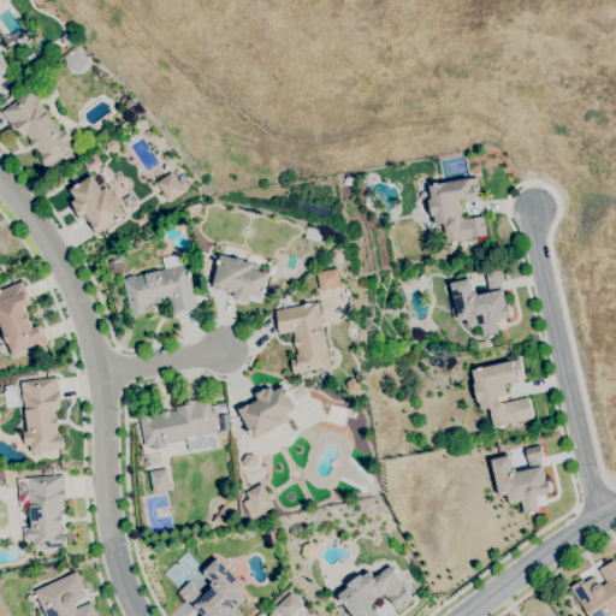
[(71,46),(64,45),(61,39),(65,33),(72,34),(75,40),(71,46)]
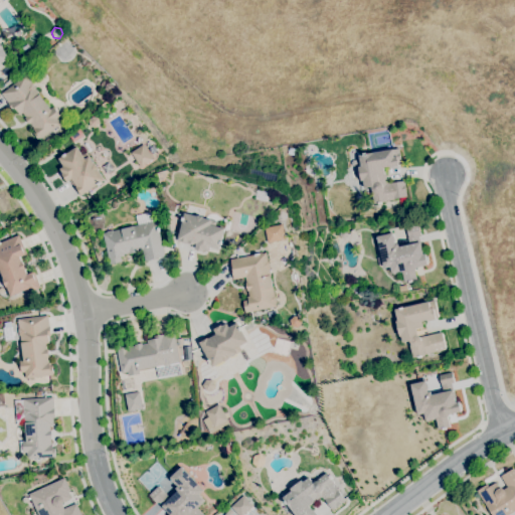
[(0,43),(4,49),(3,49),(9,57),(0,63),(0,43)]
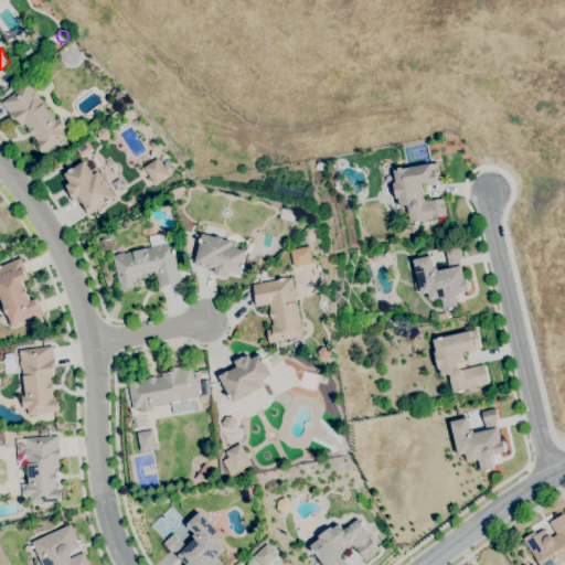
[(42,153),(36,146),(38,145),(35,141),(38,140),(33,135),(32,136),(27,129),(28,128),(24,124),(21,126),(17,120),(14,121),(8,113),(9,113),(1,103),(29,83),(34,92),(35,91),(40,96),(39,97),(43,104),(55,119),(59,117),(66,128),(63,130),(67,136),(42,153)]
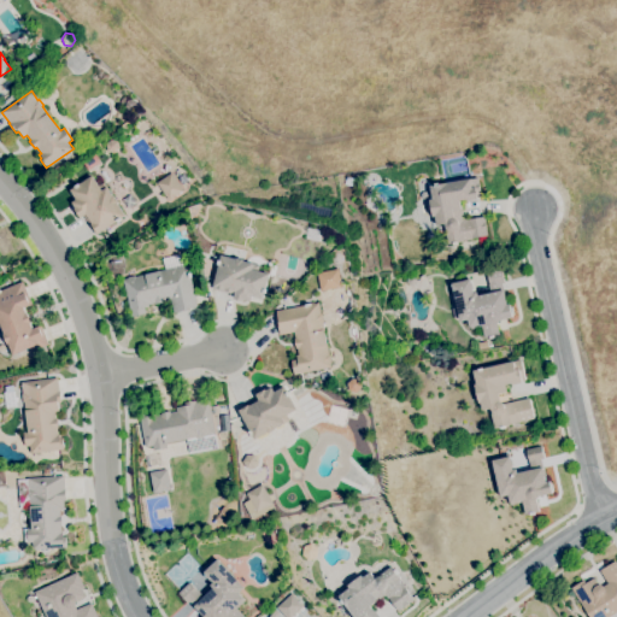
[(130,111),(125,107),(127,100),(133,99),(137,103),(136,109),(130,111)]
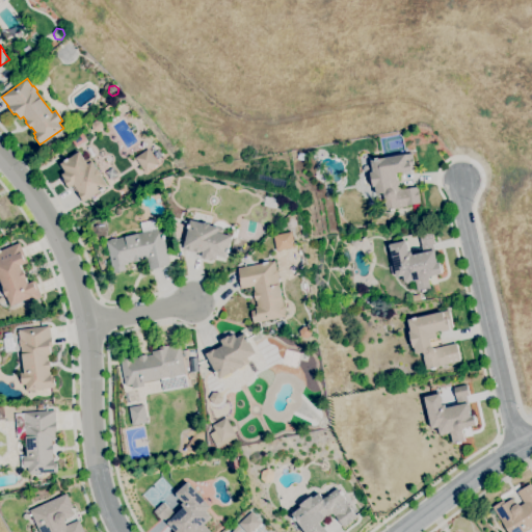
[(98,132),(92,130),(91,125),(96,120),(101,122),(103,128),(98,132)]
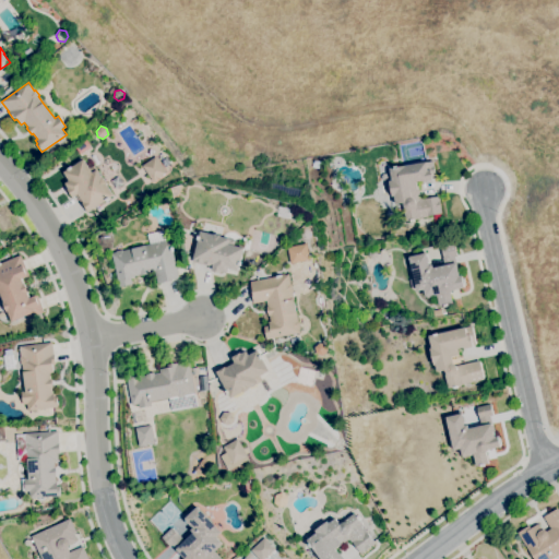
[(80,154),(73,146),(84,139),(85,139),(88,143),(87,144),(90,146),(80,154)]
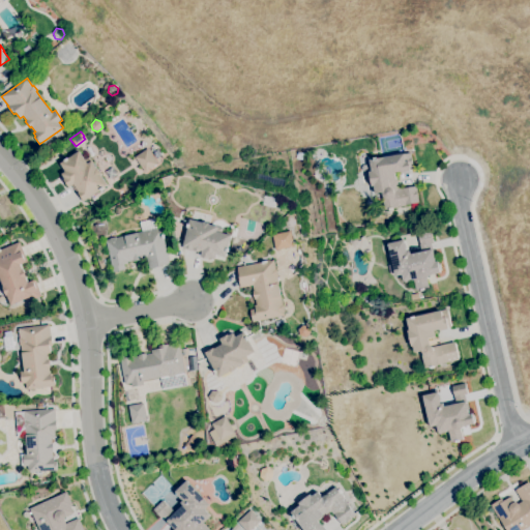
[(144,172),(135,156),(147,148),(157,164),(144,172)]
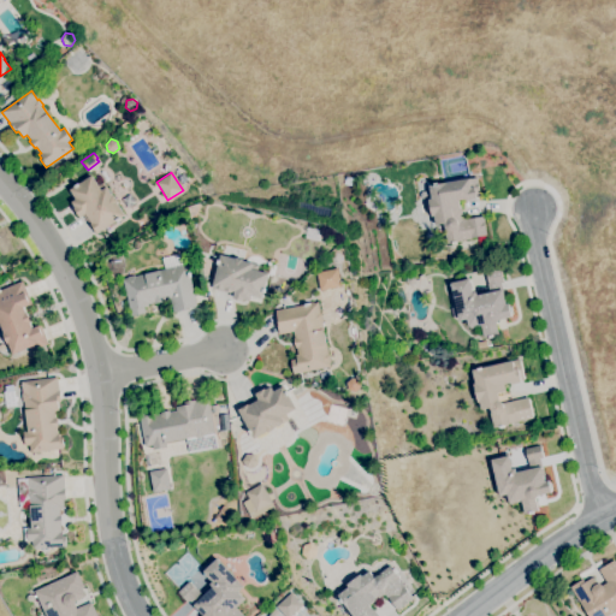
[(98,234),(90,224),(92,223),(87,214),(81,218),(73,208),(75,207),(72,202),(76,200),(70,190),(92,176),(98,185),(104,182),(108,189),(112,196),(113,195),(118,202),(117,203),(125,215),(98,234)]
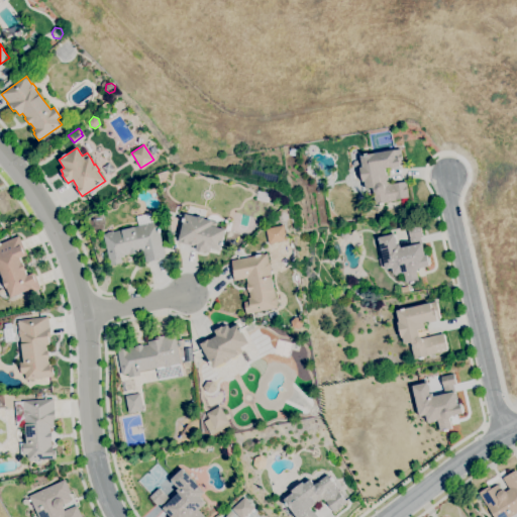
[(380,206),(379,204),(375,205),(373,194),(374,194),(374,193),(374,192),(374,191),(374,190),(374,189),(374,188),(374,187),(366,189),(360,156),(365,154),(364,153),(368,152),(368,154),(375,153),(375,152),(395,149),(401,148),(403,165),(400,166),(400,167),(391,169),(391,167),(385,168),(386,174),(387,174),(389,183),(392,183),(393,184),(406,182),(408,197),(396,199),(396,200),(387,202),(383,203),(383,205),(380,206)]
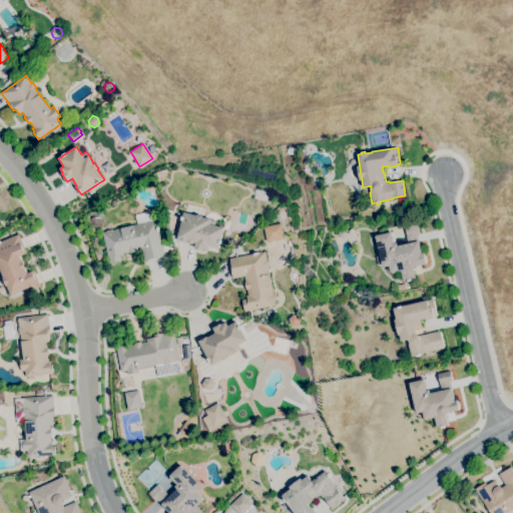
[(109,264),(102,232),(106,231),(106,230),(112,228),(112,229),(120,228),(120,227),(137,223),(135,214),(150,211),(152,220),(155,219),(156,224),(157,223),(159,230),(158,230),(164,254),(158,255),(158,258),(145,261),(142,248),(137,249),(137,250),(128,252),(123,253),(123,254),(120,255),(121,261),(109,264)]
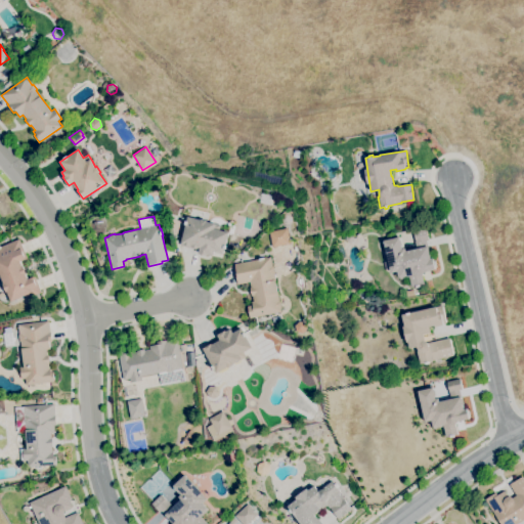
[(213,256),(208,255),(208,256),(199,254),(200,248),(199,248),(198,249),(183,245),(183,244),(181,243),(184,228),(182,228),(183,225),(186,225),(187,220),(186,220),(187,217),(201,220),(201,219),(207,220),(207,221),(220,225),(219,230),(228,232),(225,246),(226,246),(225,249),(224,249),(223,254),(214,252),(213,256)]
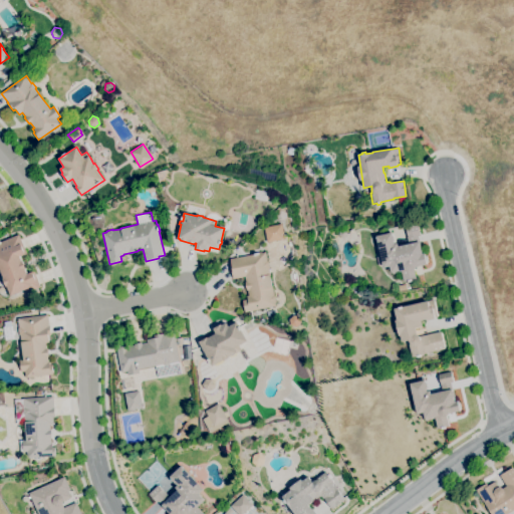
[(175,230),(169,228),(172,221),(178,223),(175,230)]
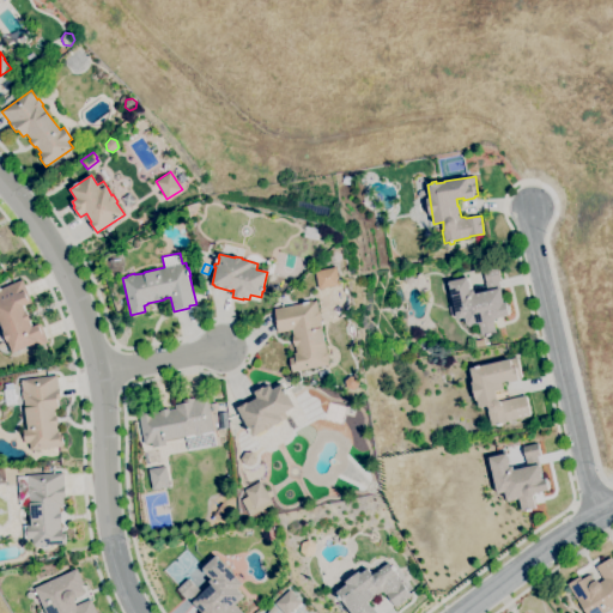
[(319,289),(315,271),(335,267),(339,285),(319,289)]
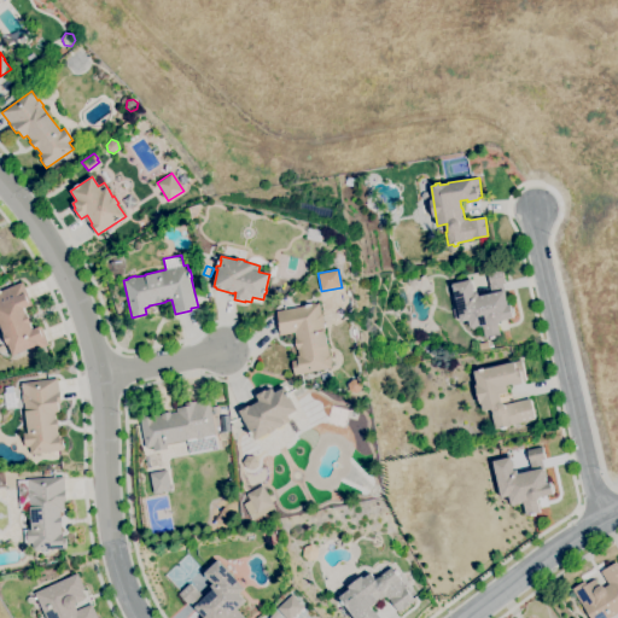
[(490,339),(490,338),(485,339),(482,327),(472,330),(472,327),(471,328),(468,320),(461,322),(452,284),(471,279),(472,284),(473,283),(474,290),(473,290),(474,293),(478,292),(478,296),(491,293),(487,273),(502,269),(506,284),(503,284),(505,292),(508,305),(511,304),(511,308),(513,308),(514,314),(513,315),(513,318),(502,320),(501,321),(500,322),(499,324),(501,336),(496,337),(496,338),(490,339)]
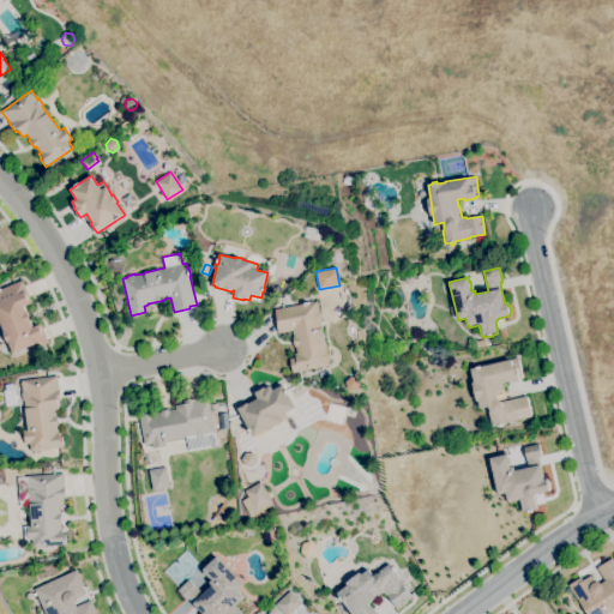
[(408,284),(404,281),(405,275),(411,275),(414,280),(413,283),(408,284)]
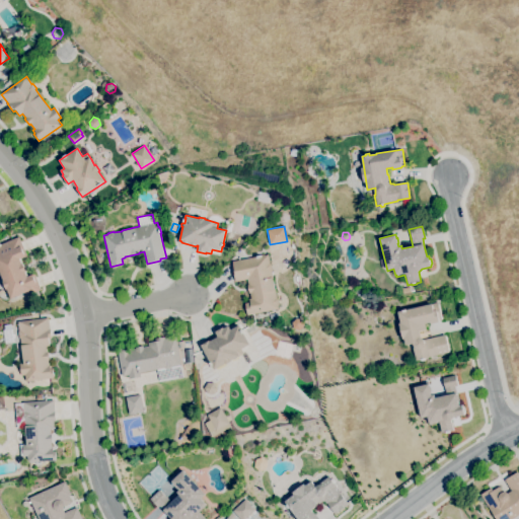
[(11,298),(7,289),(6,289),(2,281),(4,280),(0,271),(0,244),(18,236),(26,255),(23,257),(20,258),(22,263),(26,272),(25,272),(27,277),(32,275),(34,274),(41,289),(26,296),(25,292),(11,298)]
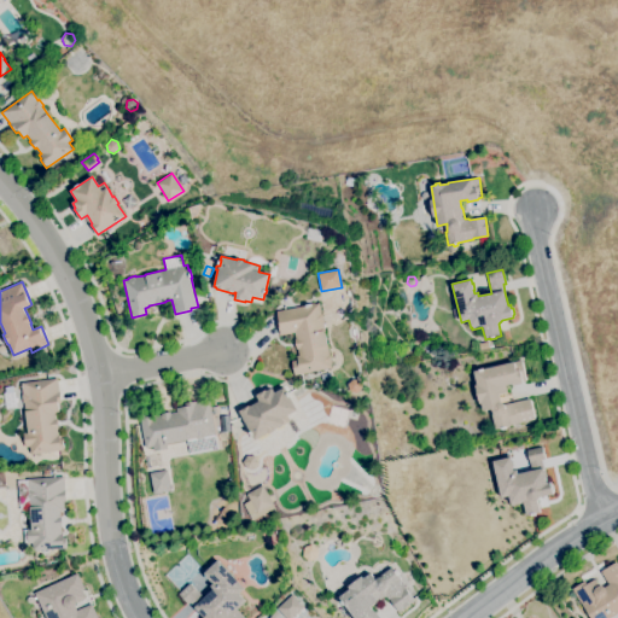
[(295,375),(291,361),(297,360),(297,355),(298,355),(297,349),(296,349),(293,339),(296,339),(295,332),(280,336),(278,324),(279,324),(277,312),(305,305),(305,304),(310,303),(313,303),(314,304),(319,303),(321,315),(322,314),(324,322),(322,322),(325,332),(327,344),(326,344),(328,355),(331,355),(332,363),(331,363),(331,368),(295,375)]
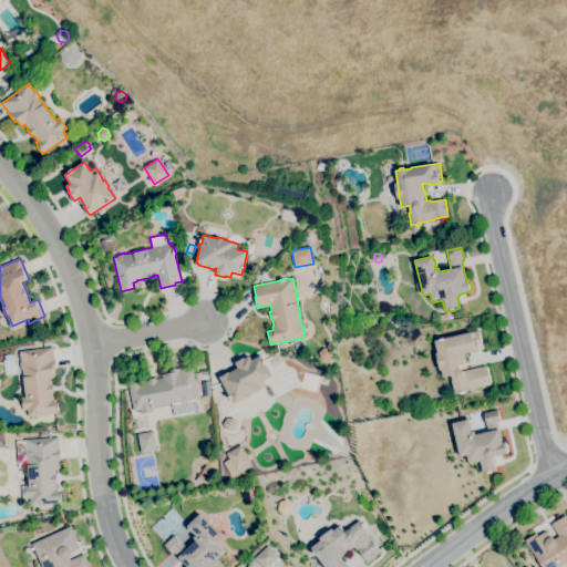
[(460,394),(460,393),(454,394),(450,375),(443,377),(441,369),(439,370),(435,353),(437,353),(434,340),(478,330),(483,349),(480,350),(480,351),(470,353),(470,352),(464,353),(465,360),(459,362),(461,369),(462,369),(462,370),(463,371),(486,366),(491,385),(468,390),(468,391),(463,392),(464,393),(460,394)]
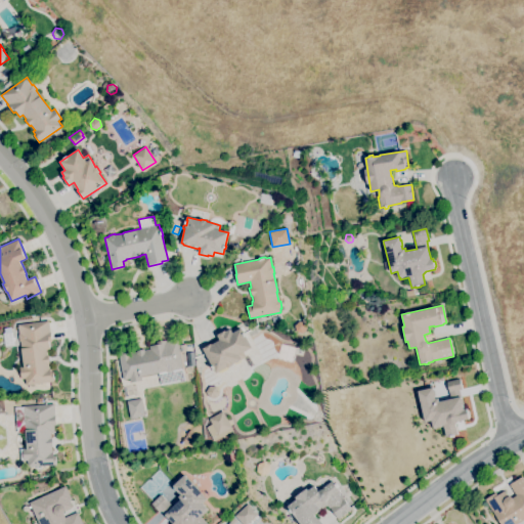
[(45,387),(45,383),(26,385),(25,379),(20,379),(19,366),(24,366),(20,348),(23,348),(22,340),(19,340),(19,334),(18,324),(49,320),(50,333),(51,333),(52,342),(49,342),(50,349),(47,350),(47,355),(49,355),(50,363),(48,363),(49,368),(50,373),(53,373),(54,382),(50,382),(51,386),(45,387)]
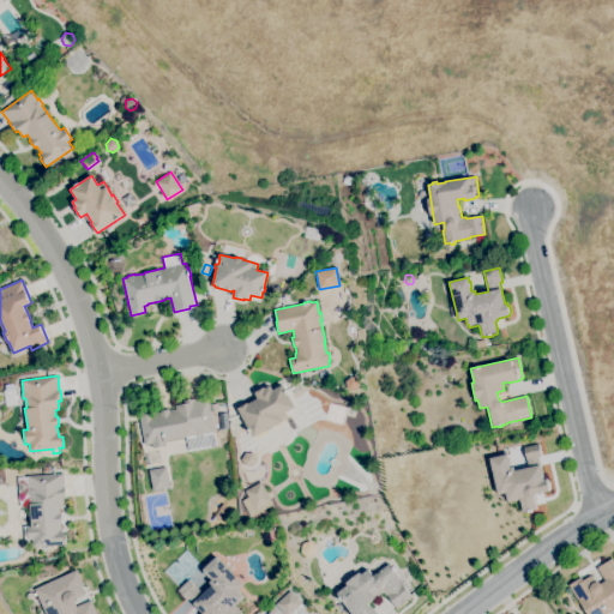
[(354,391),(347,389),(345,381),(351,377),(357,379),(360,386),(354,391)]
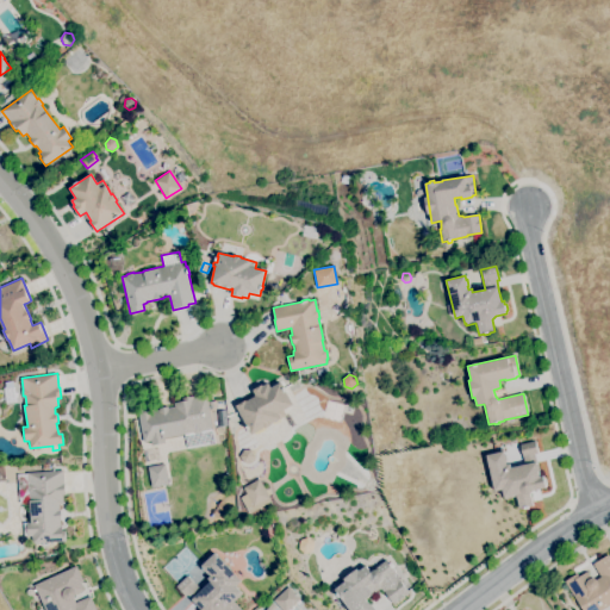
[(251,435),(249,430),(248,430),(247,427),(248,427),(236,405),(246,400),(247,400),(256,396),(253,390),(263,385),(268,383),(272,387),(280,383),(293,404),(284,410),(286,416),(280,419),(279,419),(272,423),(272,424),(266,429),(265,428),(251,435)]
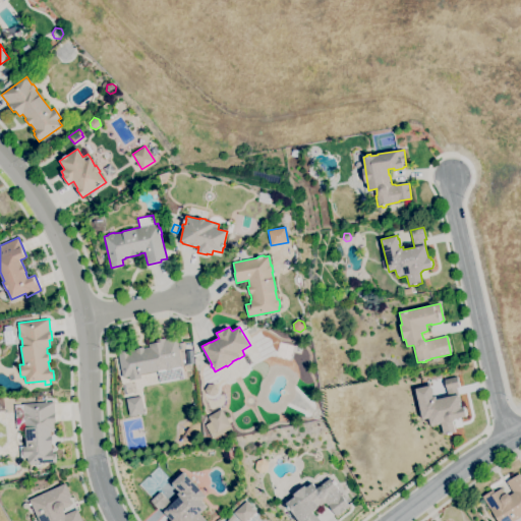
[(129,380),(129,377),(122,378),(117,350),(130,347),(130,351),(135,350),(135,348),(143,347),(143,348),(150,347),(149,344),(156,342),(155,340),(165,338),(176,337),(181,366),(172,368),(172,369),(166,370),(166,369),(140,374),(141,378),(129,380)]
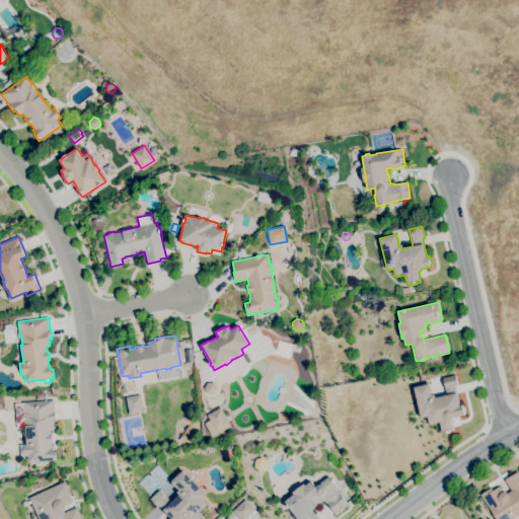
[(446,434),(445,432),(442,433),(439,422),(429,424),(427,417),(421,418),(414,387),(429,383),(429,386),(431,386),(432,391),(430,392),(431,395),(434,394),(435,397),(447,395),(443,378),(455,375),(458,386),(455,386),(457,392),(456,392),(457,394),(458,394),(459,400),(458,400),(459,405),(462,404),(464,415),(455,417),(454,418),(453,419),(451,420),(453,431),(449,432),(449,433),(446,434)]
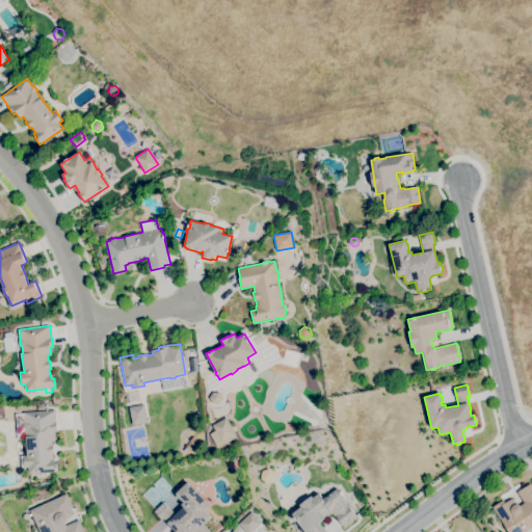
[(28,474),(27,468),(24,468),(21,468),(20,456),(27,455),(26,439),(18,440),(16,414),(36,411),(36,405),(43,404),(44,411),(55,410),(56,432),(54,432),(55,440),(51,440),(51,446),(53,446),(54,453),(52,453),(52,459),(54,459),(54,462),(56,462),(57,472),(28,474)]
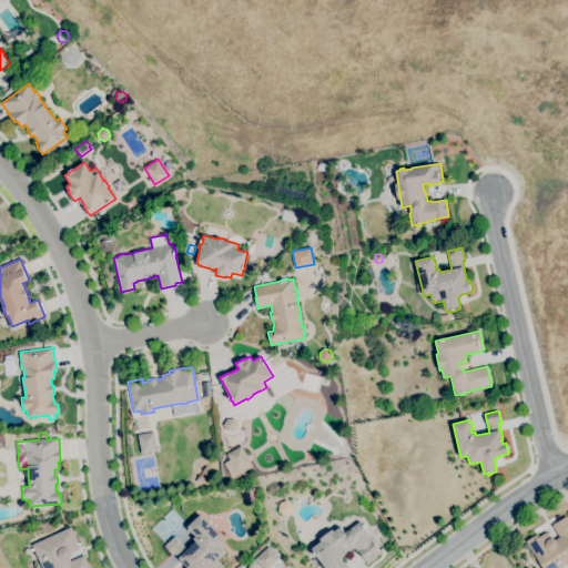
[(141,454),(138,435),(153,432),(158,450),(141,454)]
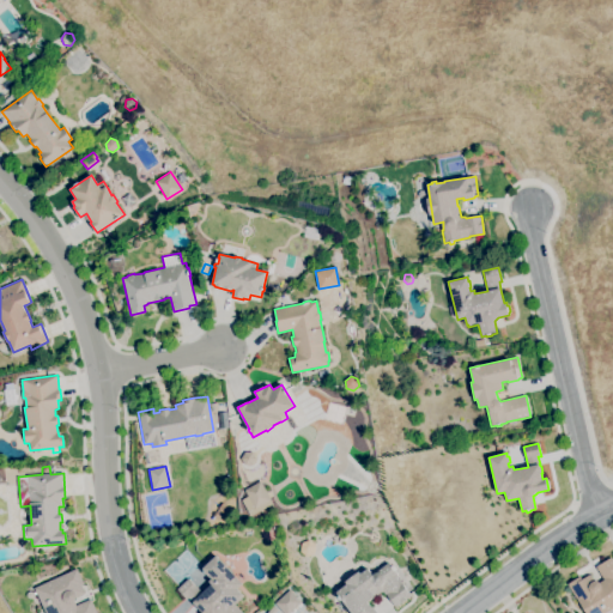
[(248,516),(244,510),(247,509),(242,499),(248,496),(244,490),(260,481),(273,504),(250,516),(250,515),(248,516)]
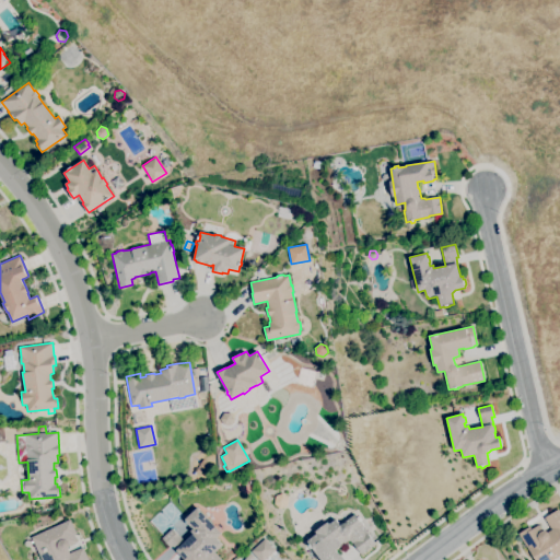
[(186,559),(172,546),(171,547),(162,538),(172,528),(179,537),(181,536),(185,541),(193,534),(190,532),(193,528),(191,527),(186,523),(187,522),(185,520),(186,518),(184,516),(195,506),(198,509),(222,533),(217,538),(222,544),(221,544),(222,546),(216,552),(223,559),(186,559)]
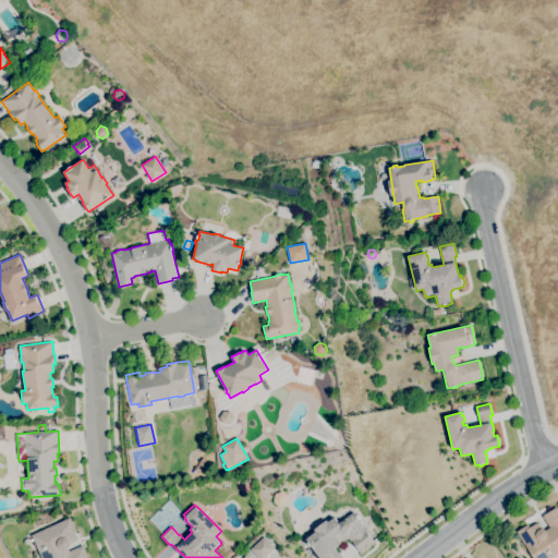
[(557,557),(533,557),(524,544),(517,532),(528,524),(530,528),(536,523),(540,529),(542,529),(543,529),(544,529),(545,530),(550,528),(543,517),(556,508),(557,511),(557,557)]
